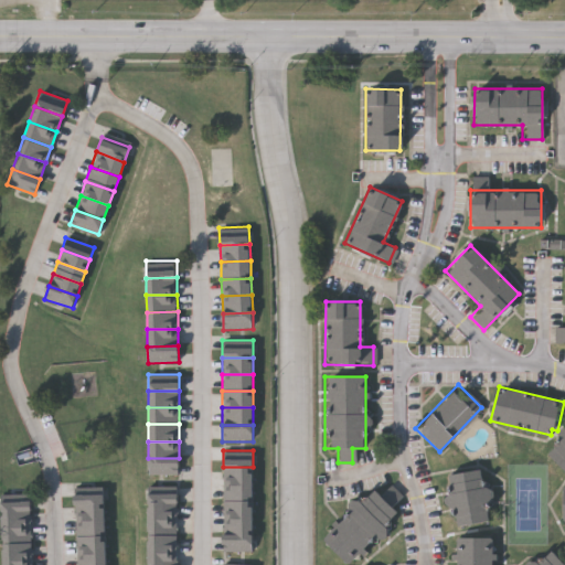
[(179,458),(179,475),(148,475),(148,458),(179,458)]
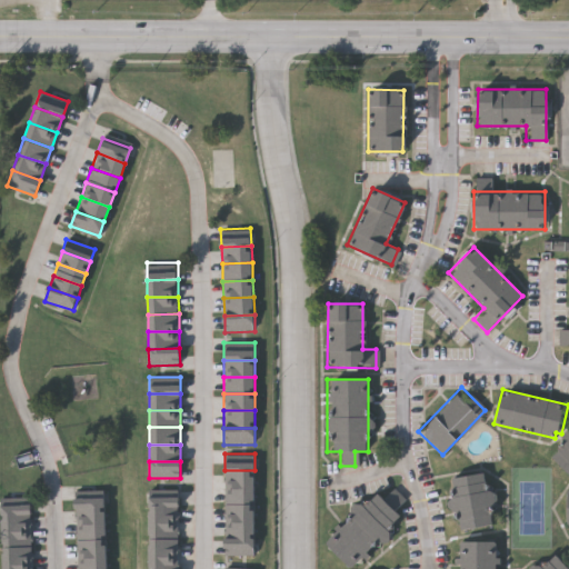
[(255,470),(255,487),(225,487),(225,470),(255,470)]
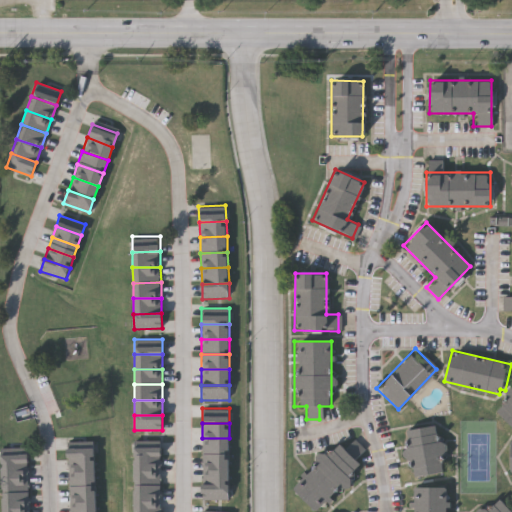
[(409,478),(402,429),(438,425),(444,473),(409,478)]
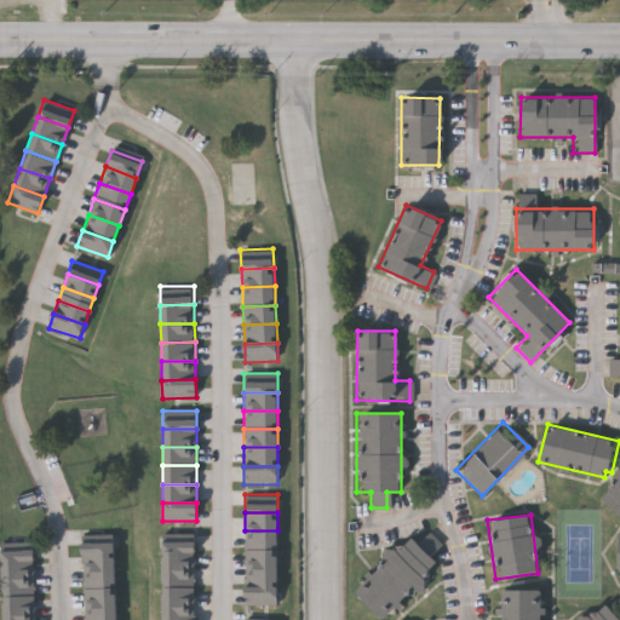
[(440,568),(383,619),(380,619),(352,589),(407,538),(412,541),(425,529),(437,544),(426,555),(440,568)]
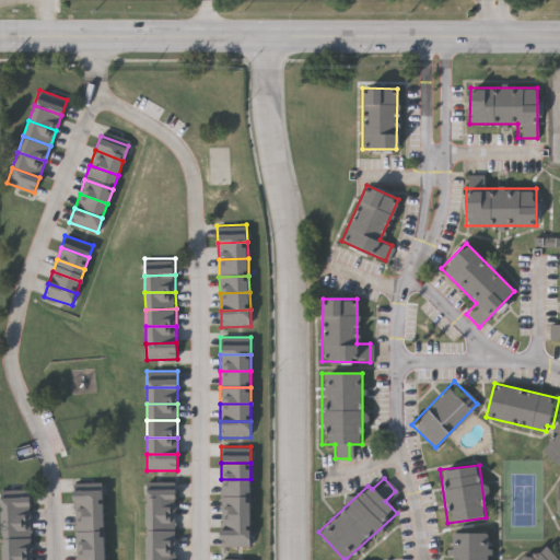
[(251,479),(251,496),(221,496),(221,479),(251,479)]
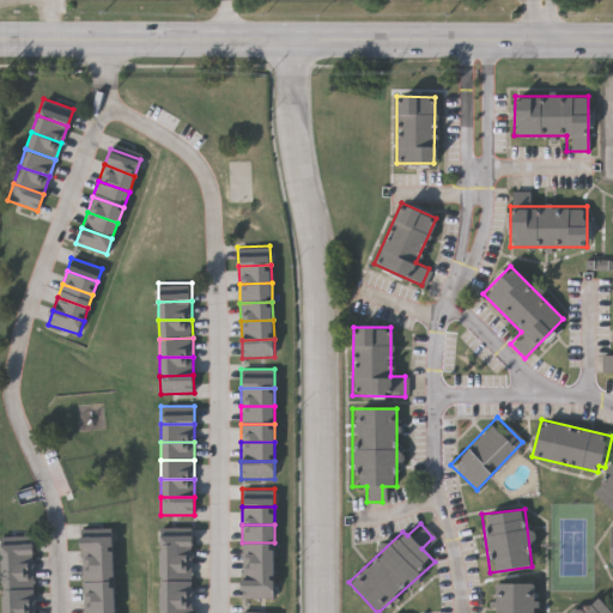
[(113,527),(114,546),(80,547),(80,529),(113,527)]
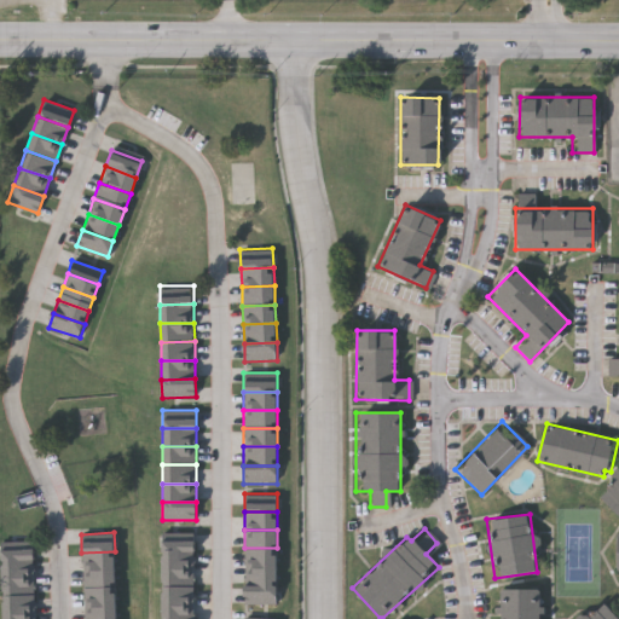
[(195,532),(195,550),(161,550),(161,532),(195,532)]
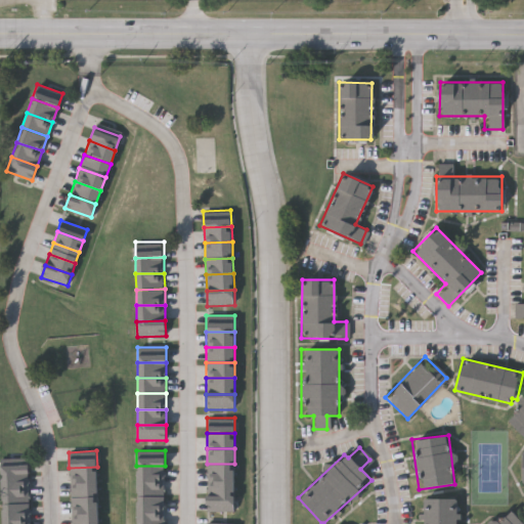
[(29,456),(30,472),(1,473),(1,457),(29,456)]
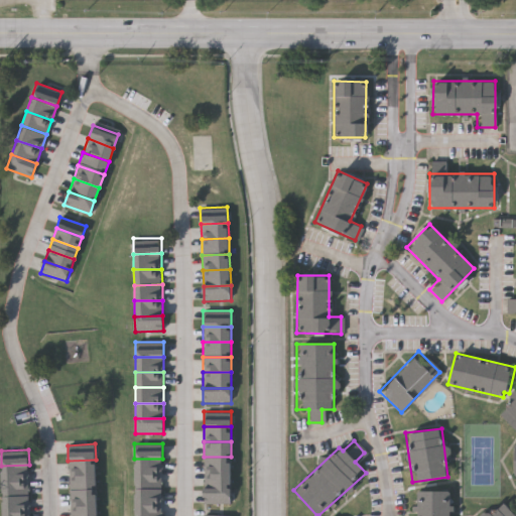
[(231,457),(231,473),(204,473),(204,457),(231,457)]
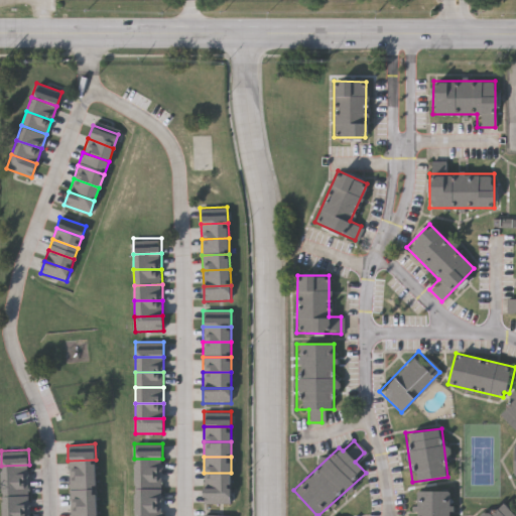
[(162,459),(162,475),(134,475),(134,459),(162,459)]
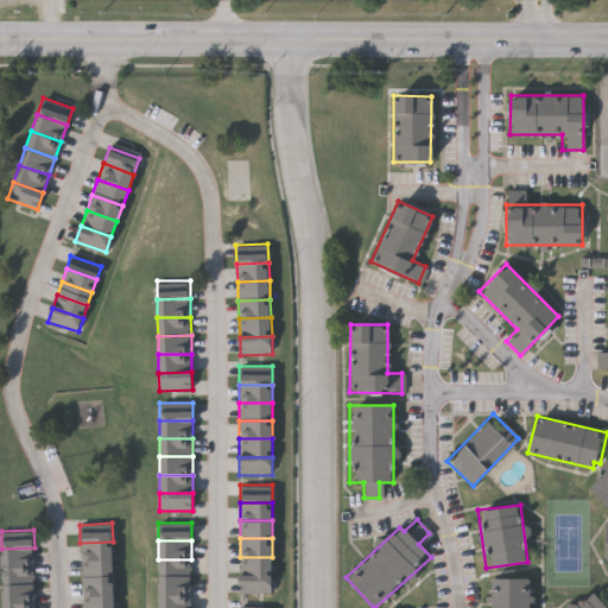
[(113,542),(113,559),(81,561),(80,543),(113,542)]
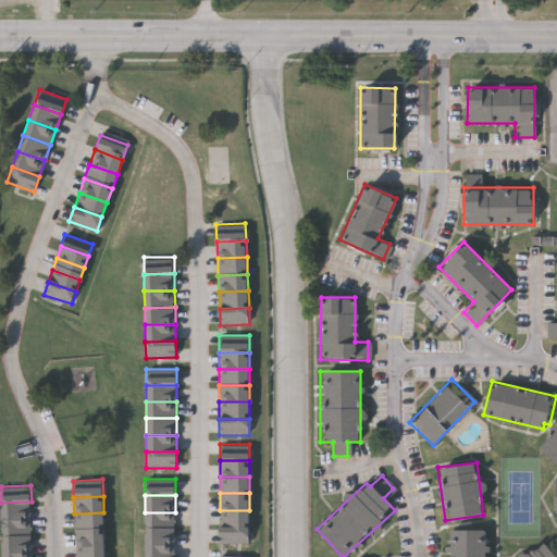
[(32,502),(32,518),(2,519),(1,503),(32,502)]
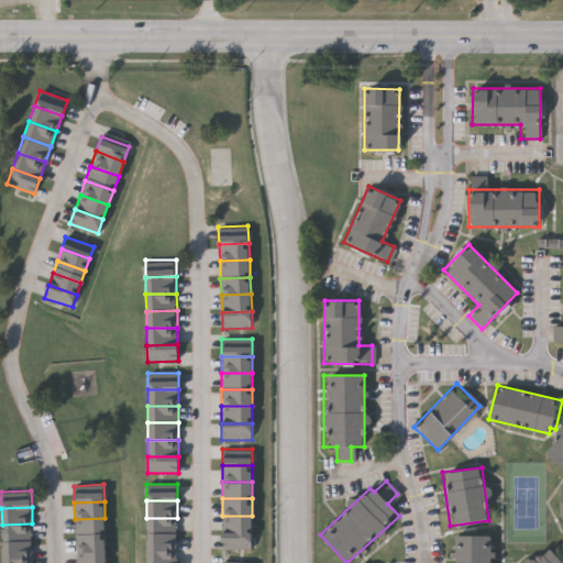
[(252,516),(252,532),(222,532),(222,516),(252,516)]
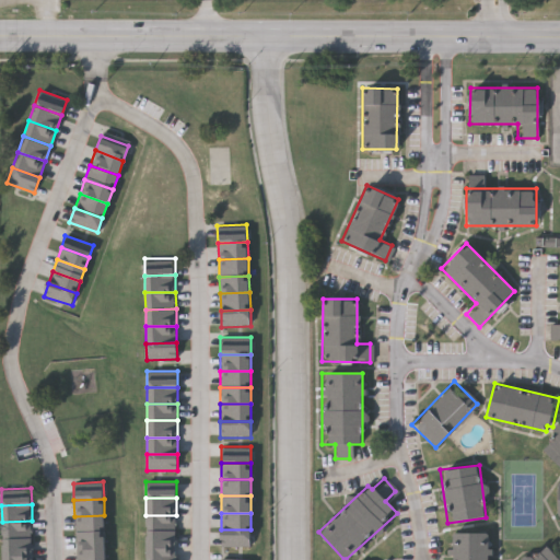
[(104,515),(105,532),(74,533),(74,516),(104,515)]
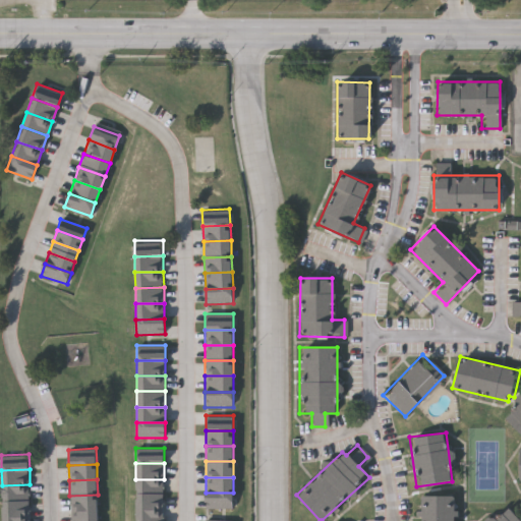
[(164,479),(164,495),(135,495),(135,479),(164,479)]
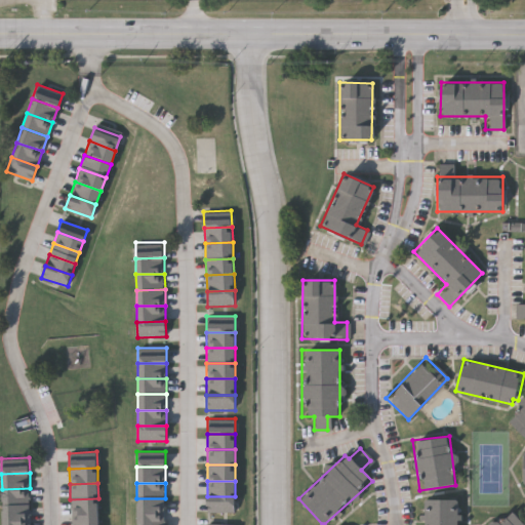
[(30,488),(31,505),(2,505),(2,489),(30,488)]
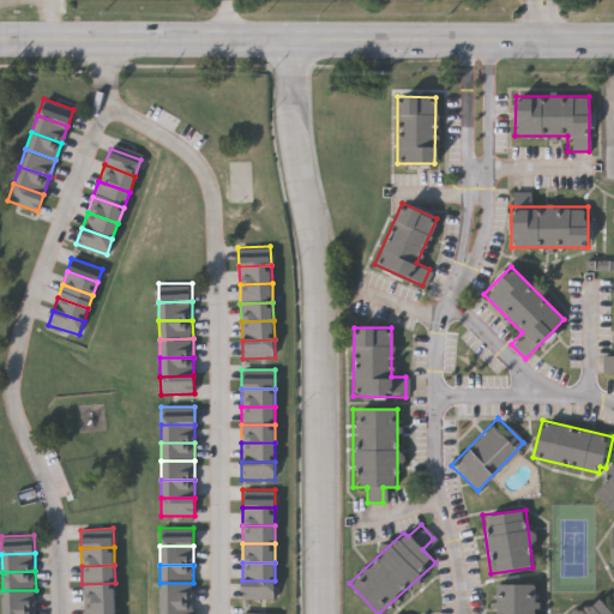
[(275,581),(275,599),(242,599),(242,581),(275,581)]
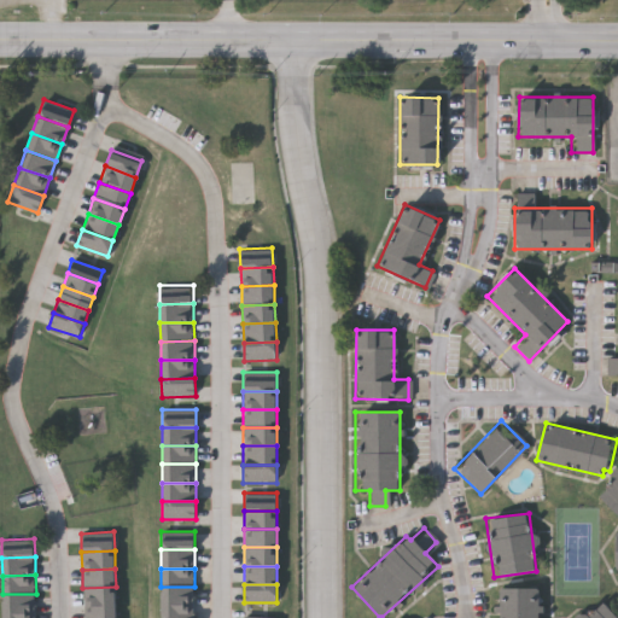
[(116,587),(117,605),(83,607),(82,588),(116,587)]
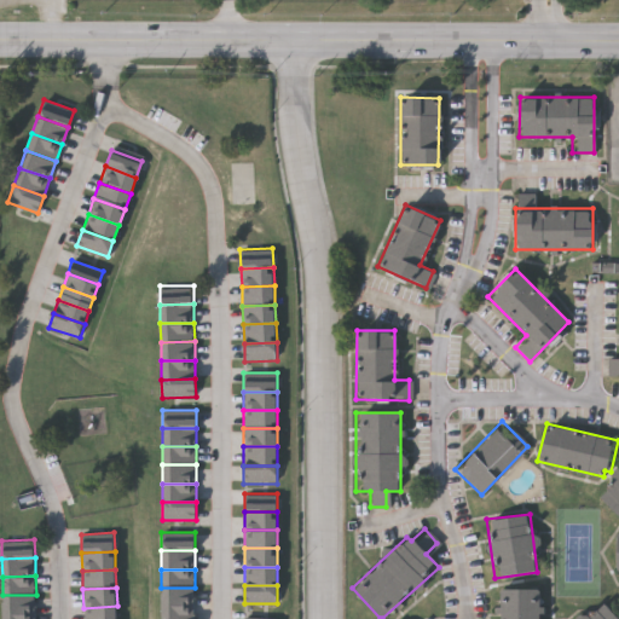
[(195,588),(195,606),(161,606),(161,588),(195,588)]
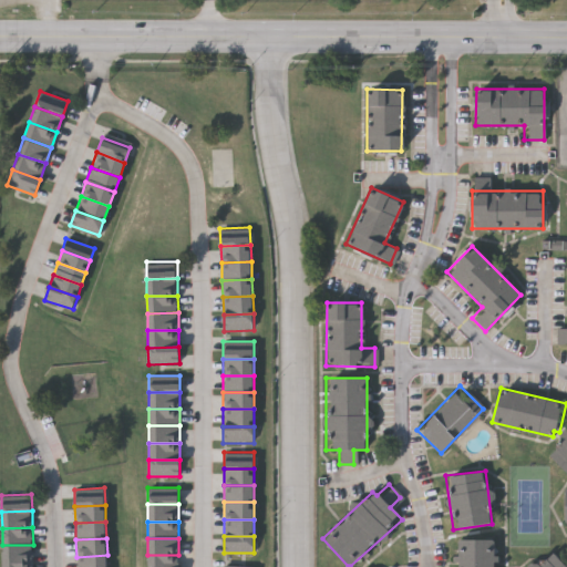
[(453,566),(454,539),(494,539),(493,566),(453,566)]
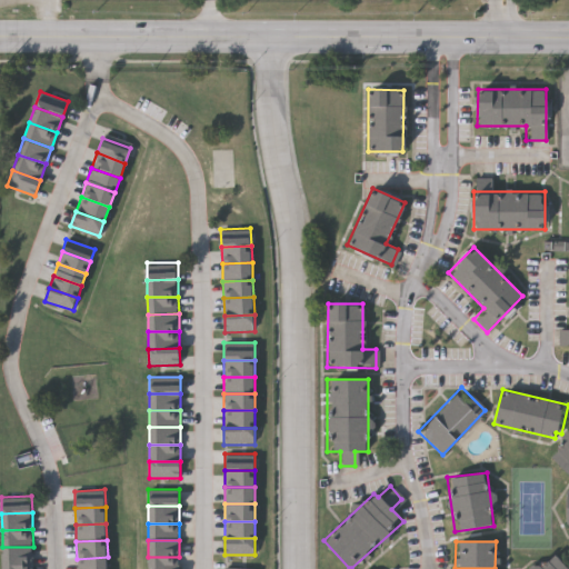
[(33,547),(33,563),(3,565),(2,547),(33,547)]
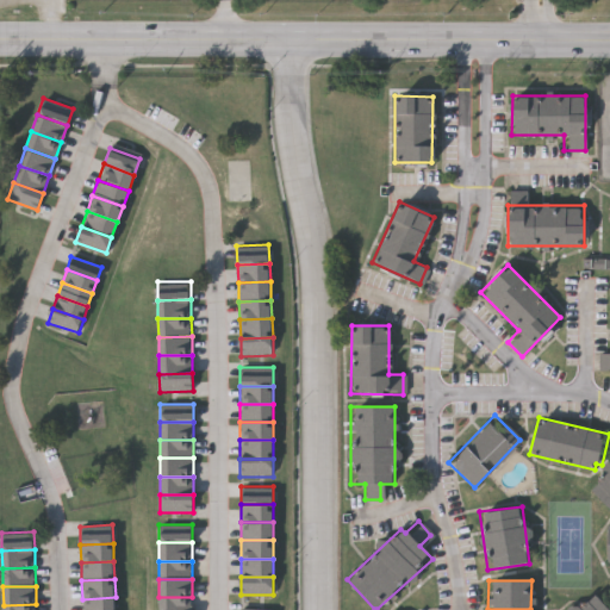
[(579,609),(595,593),(609,607),(609,609),(579,609)]
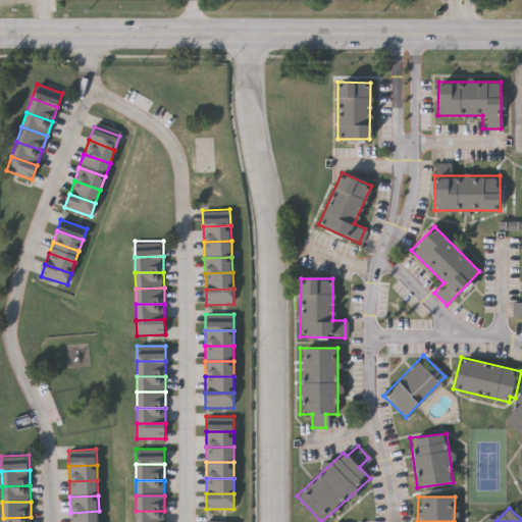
[(99,511),(99,521),(70,521),(70,513),(99,511)]
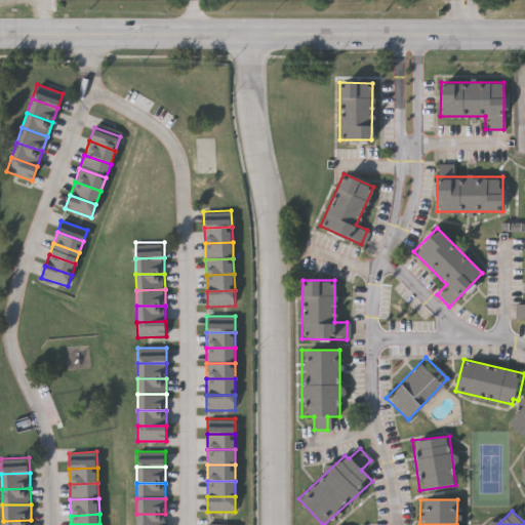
[(165,514),(165,524),(136,524),(136,514),(165,514)]
